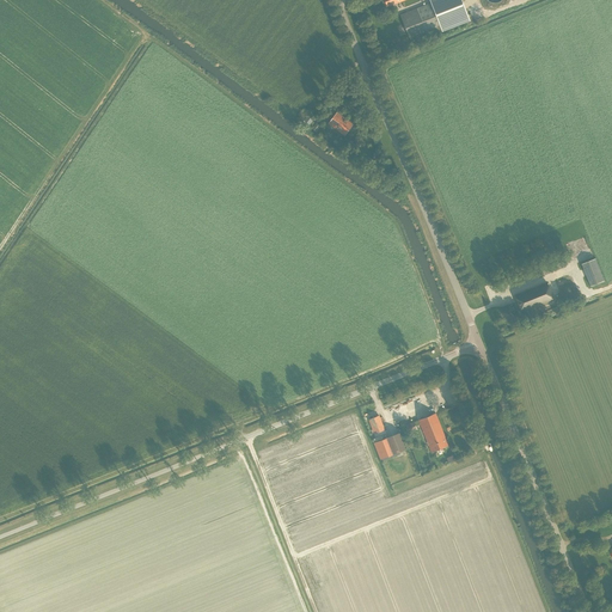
[(411,42),(442,30),(442,31),(470,20),(461,0),(432,0),(433,2),(401,14),(411,42)]
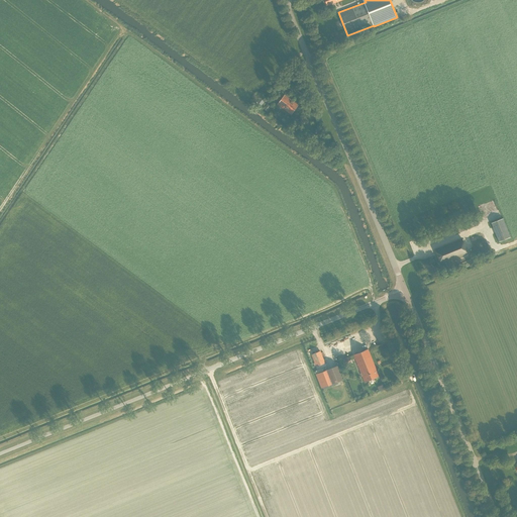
[(267,111),(274,103),(270,100),(268,102),(267,104),(264,102),(266,100),(256,93),(251,100),(267,111)]
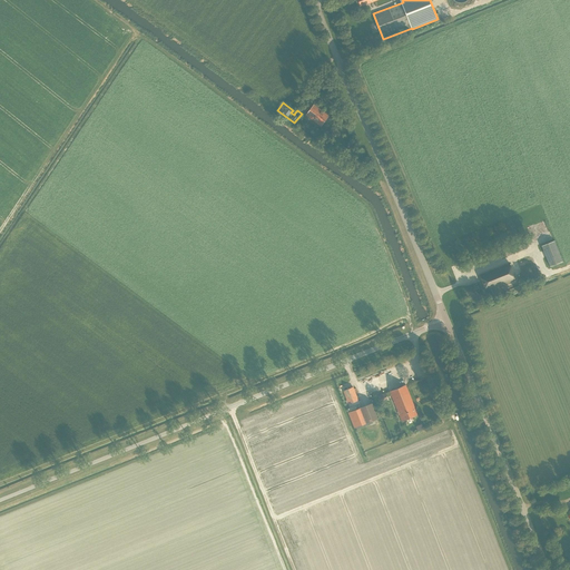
[(330,116),(314,105),(306,115),(321,126),(330,116)]
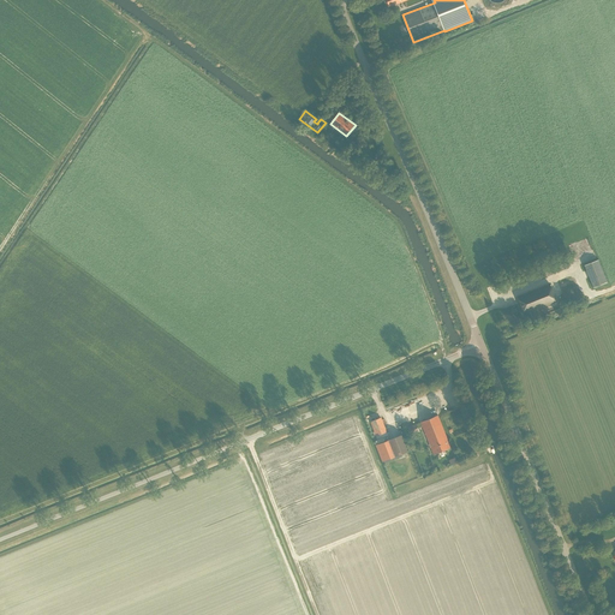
[(567,269),(562,258),(543,266),(548,276),(567,269)]
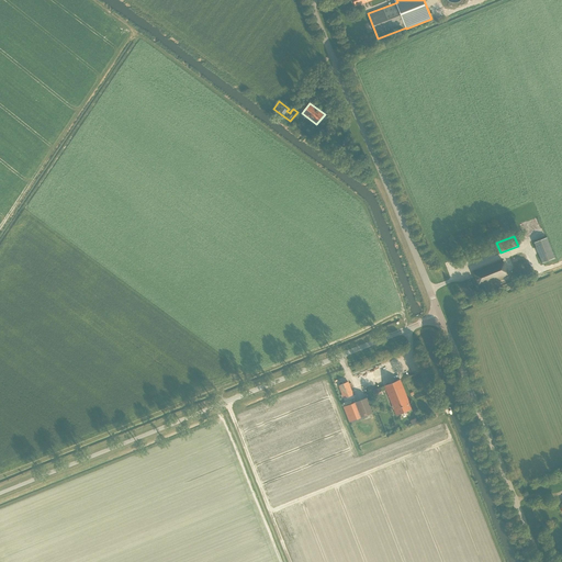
[(535,243),(542,262),(555,258),(547,237),(535,243)]
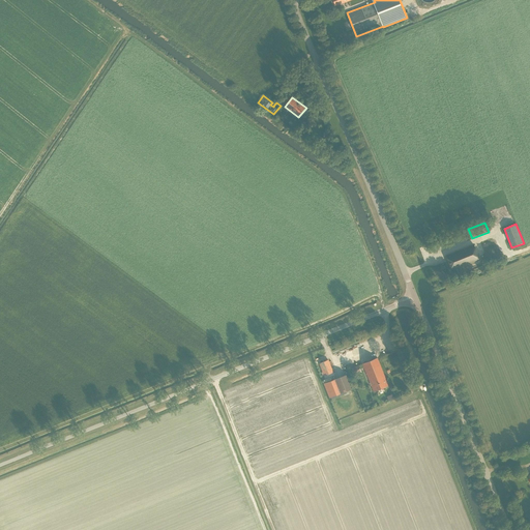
[(461,267),(480,259),(475,244),(447,256),(453,271),(454,273),(463,271),(461,267)]
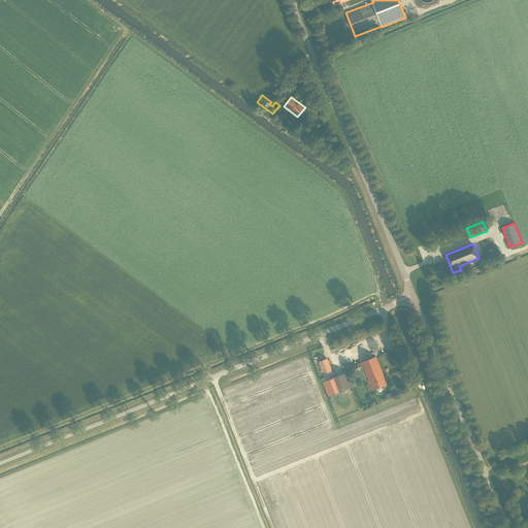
[(361,338),(328,350),(332,360),(364,349),(361,338)]
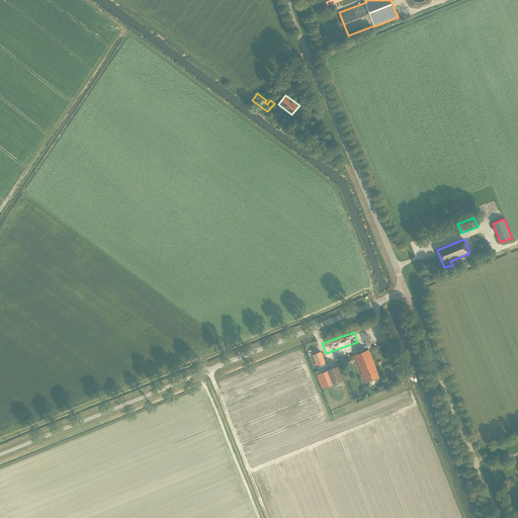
[(380,377),(369,350),(354,356),(365,383),(380,377)]
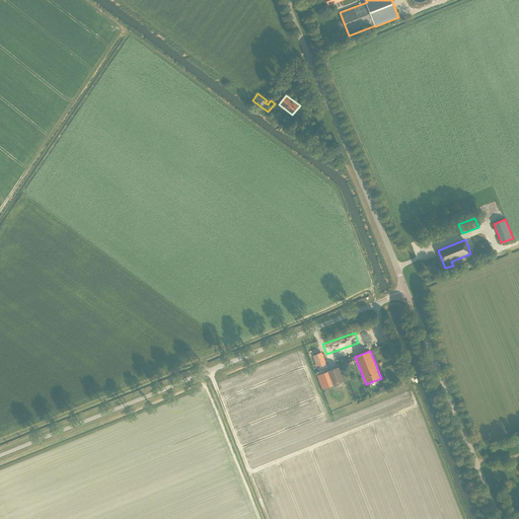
[(313,356),(318,368),(326,365),(321,352),(313,356)]
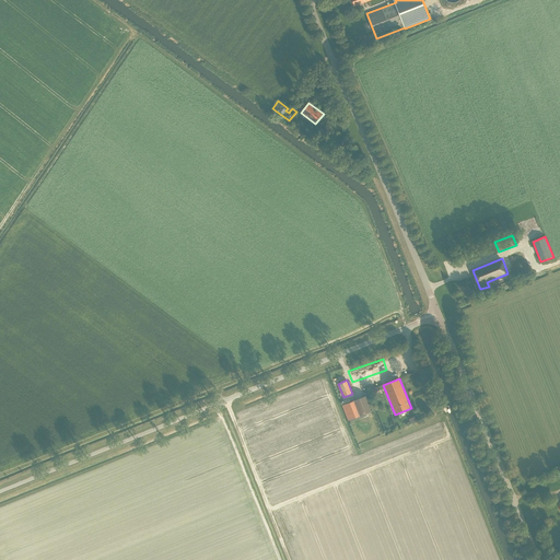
[(378,386),(372,388),(375,396),(382,393),(378,386)]
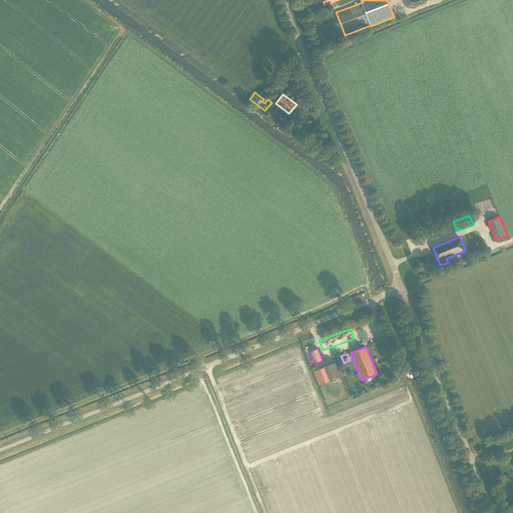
[(314,372),(319,385),(341,377),(335,363),(314,372)]
